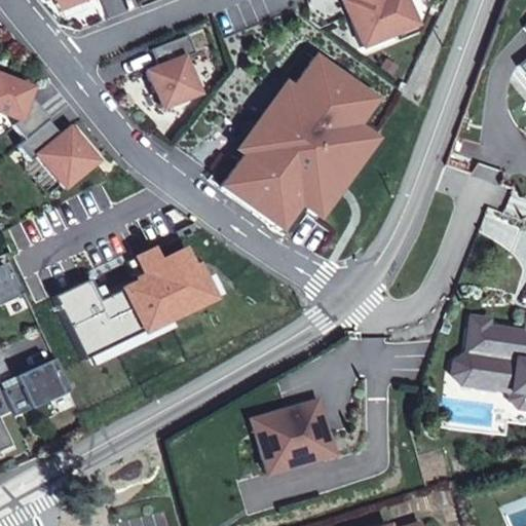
[(80,1),(79,0),(58,0),(54,2),(58,10),(80,1)]
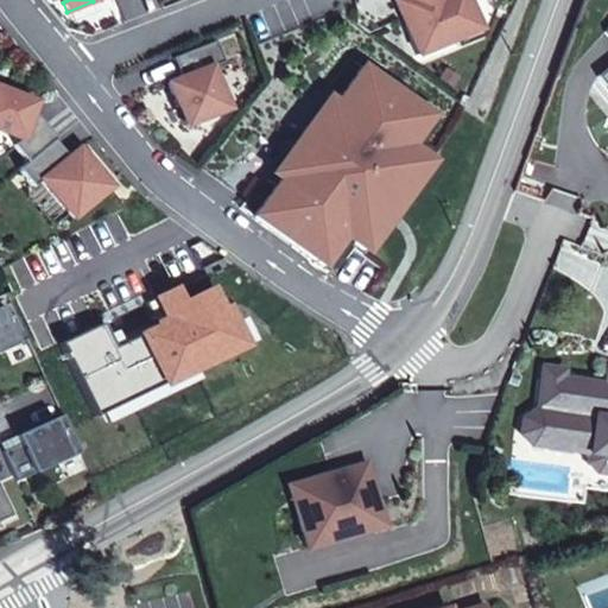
[(467,0),(396,0),(394,1),(417,55),(456,39),(450,26),(474,17),(467,0)]
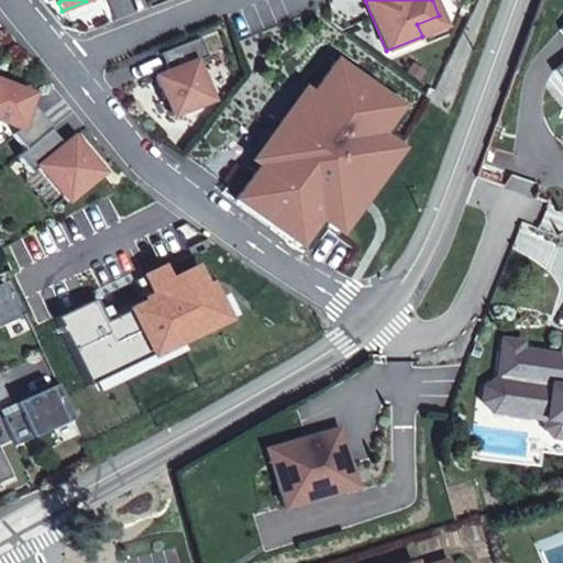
[(446,33),(456,8),(439,15),(417,24),(422,36),(424,42),(446,33)]
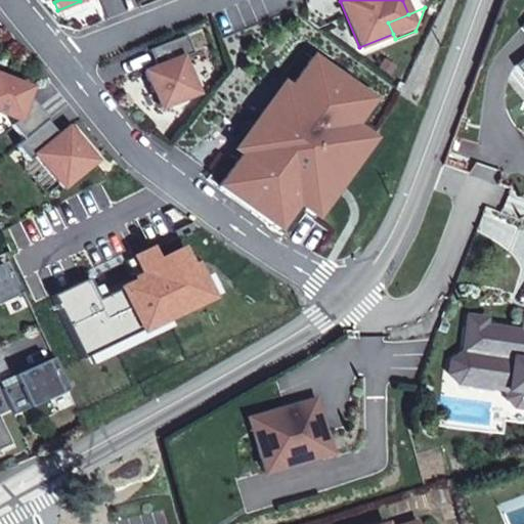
[(194,53),(187,35),(149,49),(157,67),(144,72),(160,108),(197,94),(182,57),(194,53)]
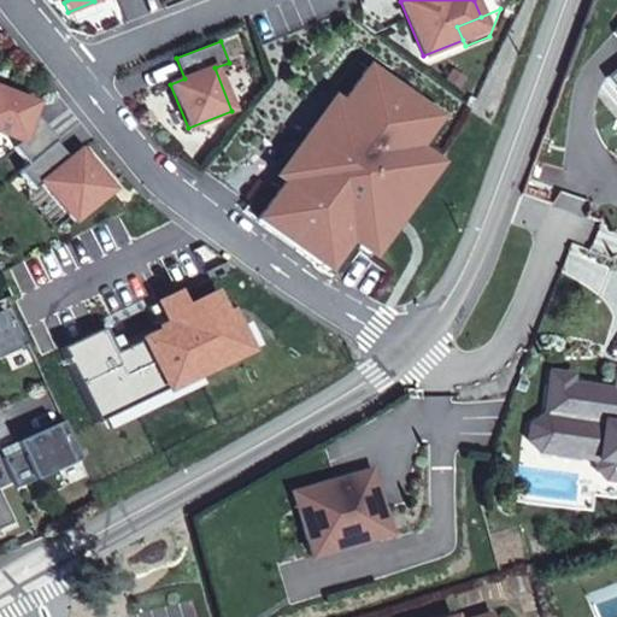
[(423,153),(445,123),(357,58),(248,216),(331,276),(353,246),(395,192),(406,200),(415,189),(403,180),(423,153)]
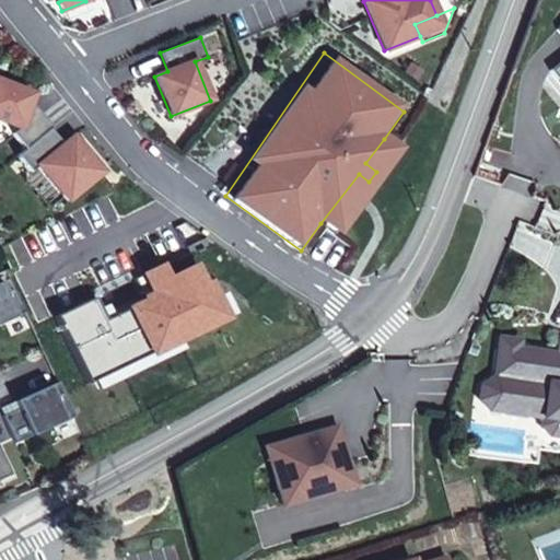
[(559,61),(550,69),(559,82),(559,61)]
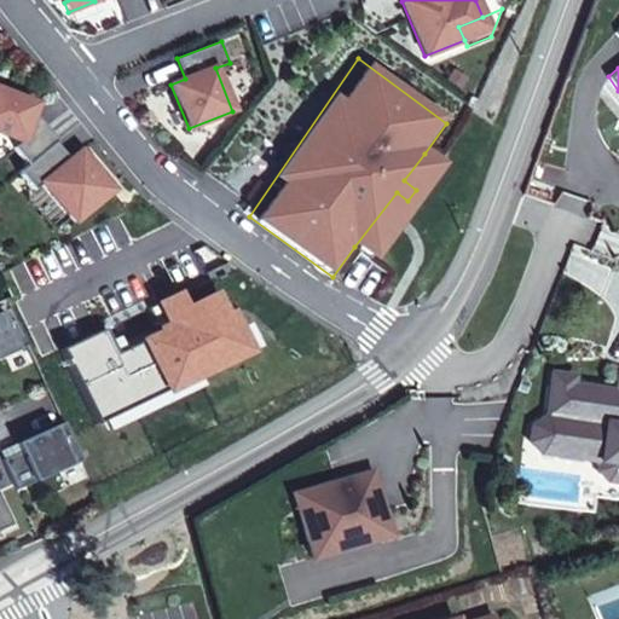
[(0,90),(0,134),(21,143),(13,148),(28,166),(19,172),(19,173),(56,144),(56,143),(57,142),(44,125),(36,131),(28,127),(34,113),(38,104),(0,90)]
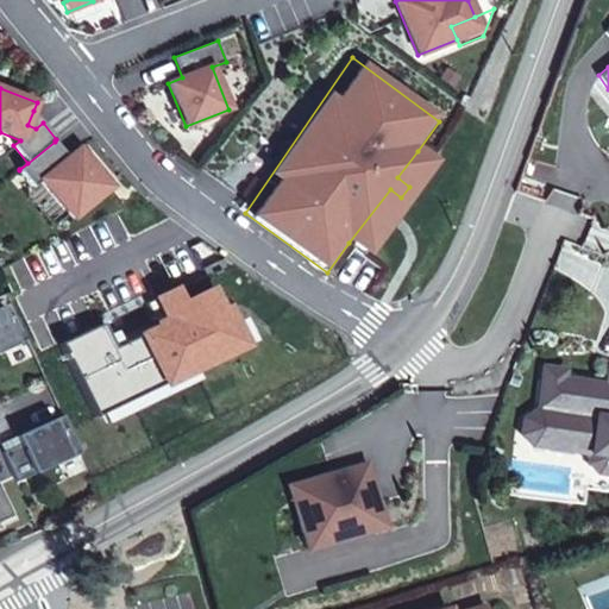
[(36,129),(43,123),(33,111),(27,125),(36,129)]
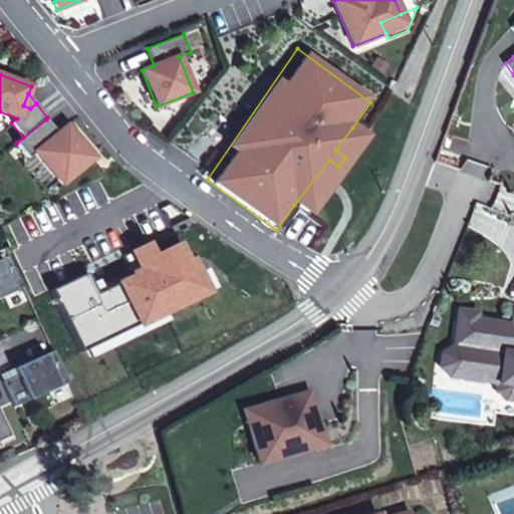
[(34,153),(60,185),(93,158),(67,124),(57,133),(46,119),(16,144),(27,158),(34,153)]
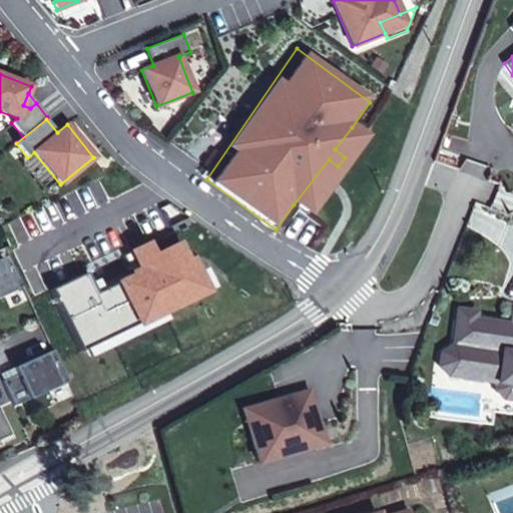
[(361,134),(352,127),(335,149),(345,157),(361,134)]
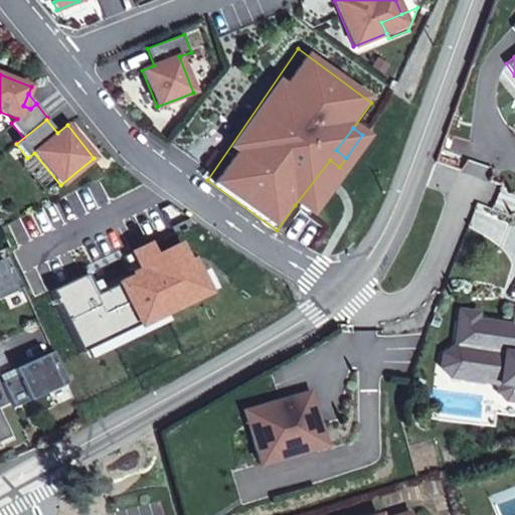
[(330,160),(295,205),(305,212),(339,167),(330,160)]
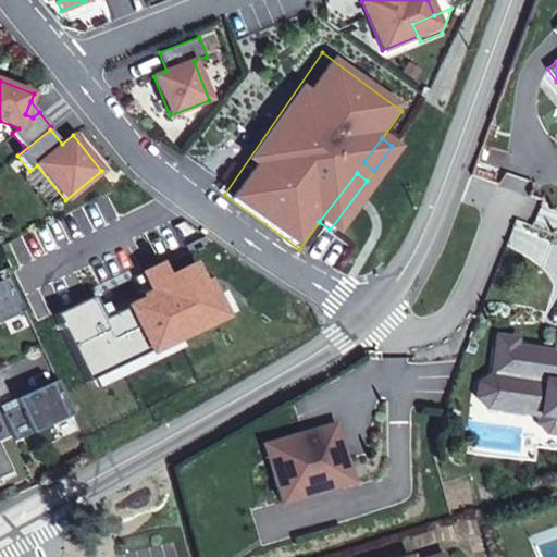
[(0,323),(28,311),(13,276),(0,282),(0,323)]
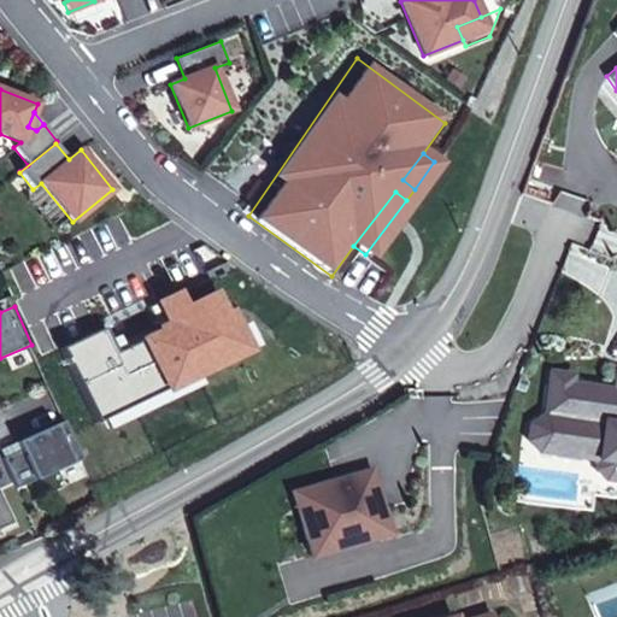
[(574,375),(551,371),(545,413),(529,429),(523,428),(515,492),(591,503),(593,487),(616,489),(616,389),(613,389),(573,383),(574,375)]
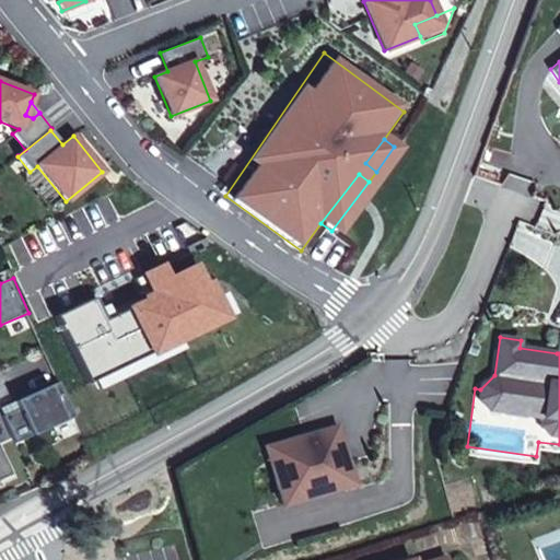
[(59,382),(15,401),(19,409),(2,416),(15,443),(74,416),(59,382)]
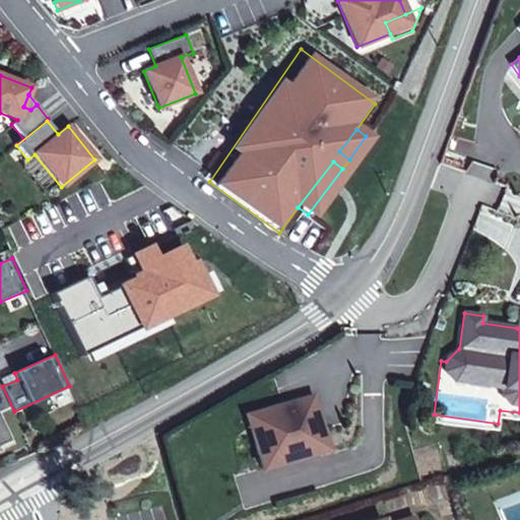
[(311,398),(246,416),(261,469),(326,450),(311,398)]
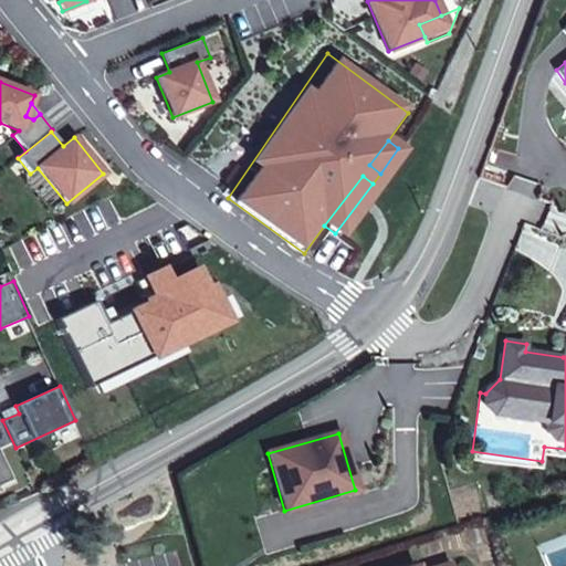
[(0,484),(11,480),(0,454),(0,484)]
